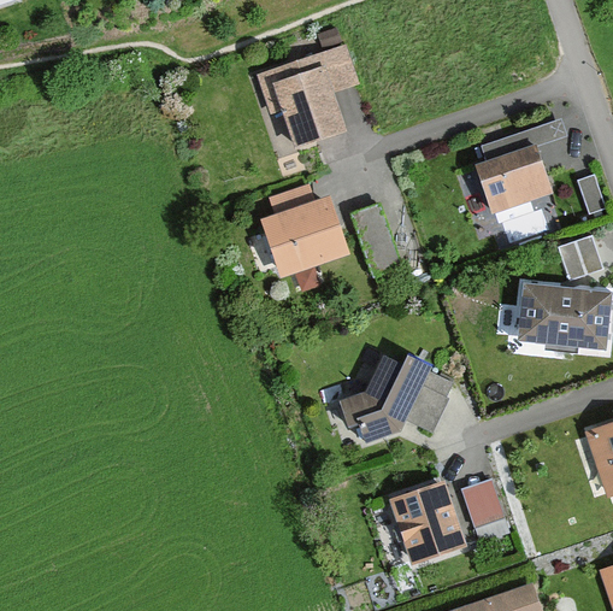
[(278,110),(290,148),(346,131),(332,92),(352,84),(340,46),(252,74),(265,115),(278,110)]
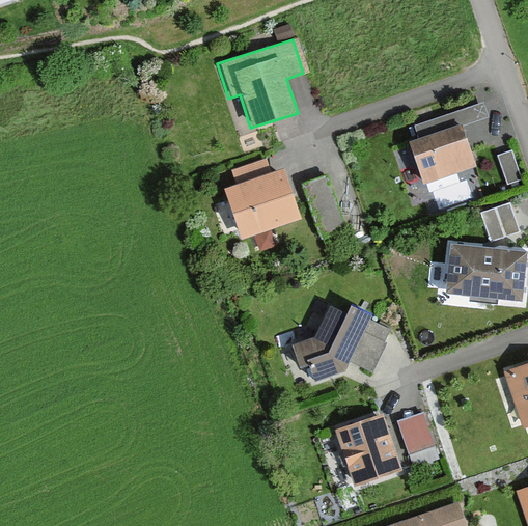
[(447,111),(412,121),(416,134),(450,125),(447,111)]
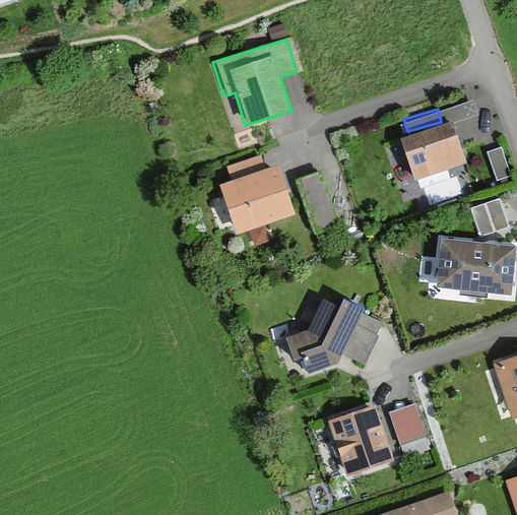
[(448,120),(400,136),(412,172),(460,155),(448,120)]
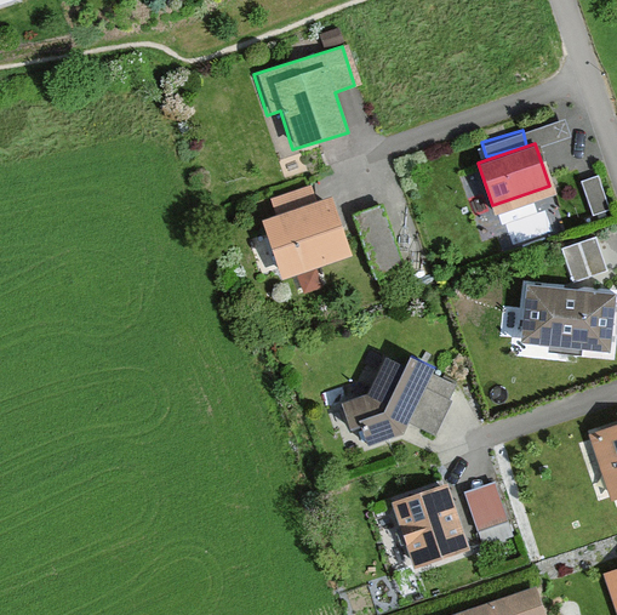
[(606,204),(594,170),(578,176),(590,209),(606,204)]
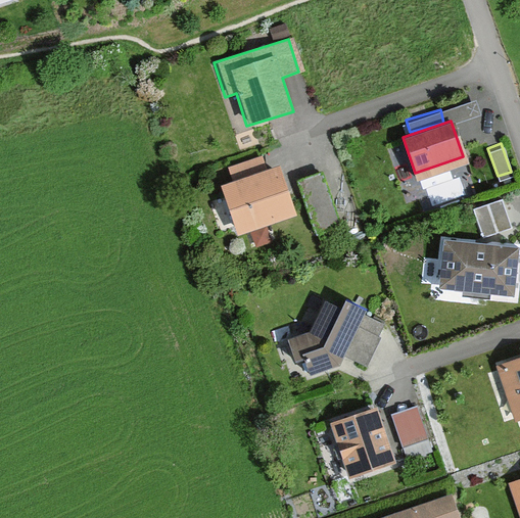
[(286,184),(278,165),(264,170),(257,152),(224,166),(230,182),(219,186),(238,238),(301,215),(310,235),(337,225),(318,173),(286,184)]
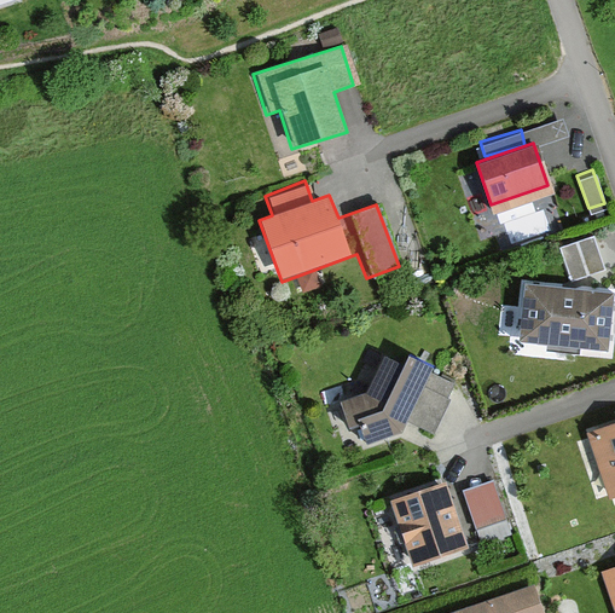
[(591,230),(557,242),(568,276),(602,264),(591,230)]
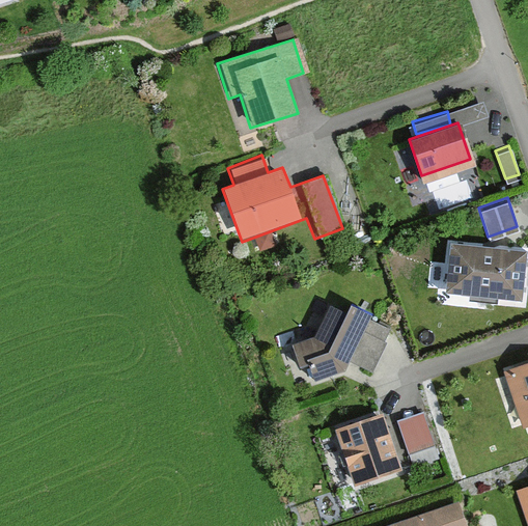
[(443,285),(522,296),(527,249),(449,240),(443,285)]
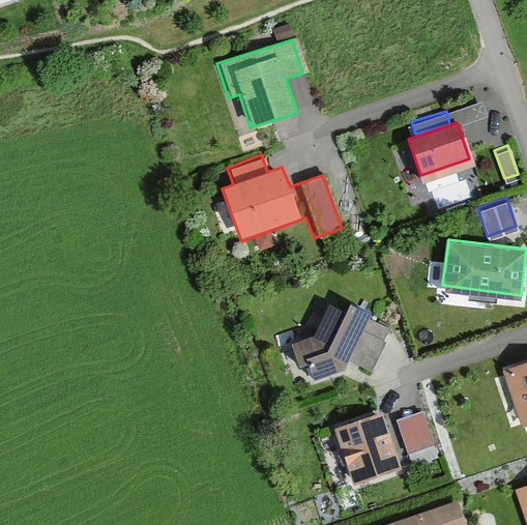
[(313,378),(345,371),(370,315),(353,307),(350,315),(329,305),(315,339),(289,345),(295,368),(309,365),(313,378)]
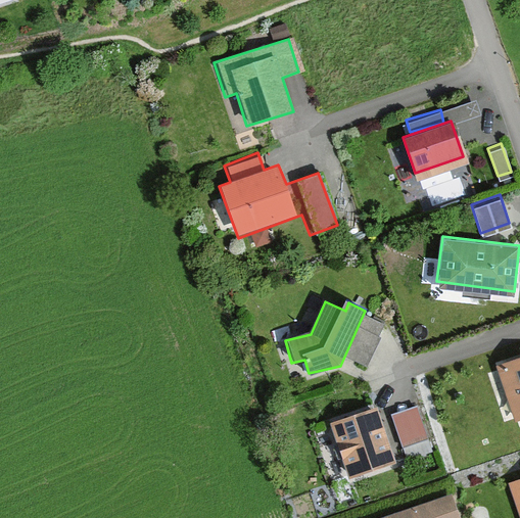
[(511,419),(519,415),(519,358),(493,367),(511,419)]
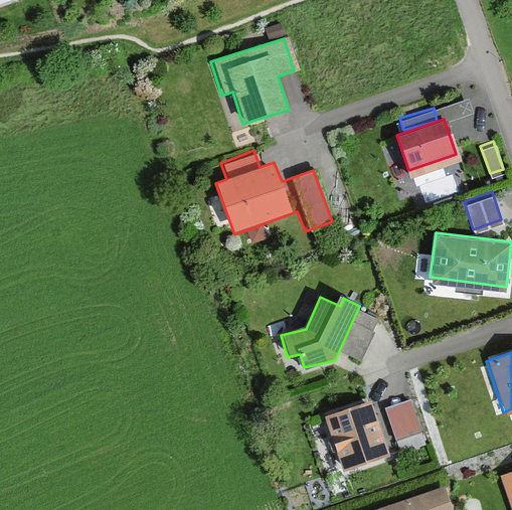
[(323,417),(345,475),(392,457),(370,399),(323,417)]
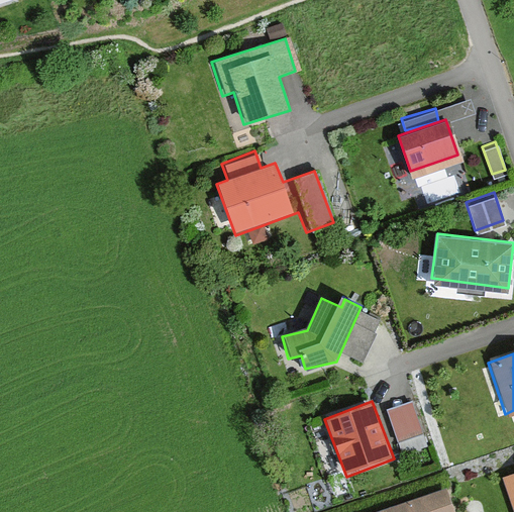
[(409,403),(386,411),(396,440),(419,432),(409,403)]
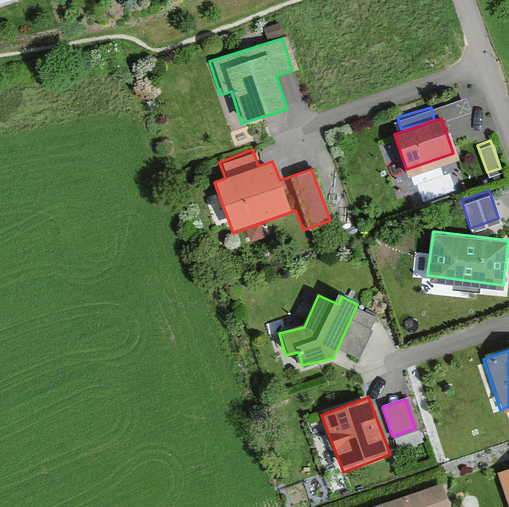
[(506,506),(508,506),(508,467),(496,472),(506,506)]
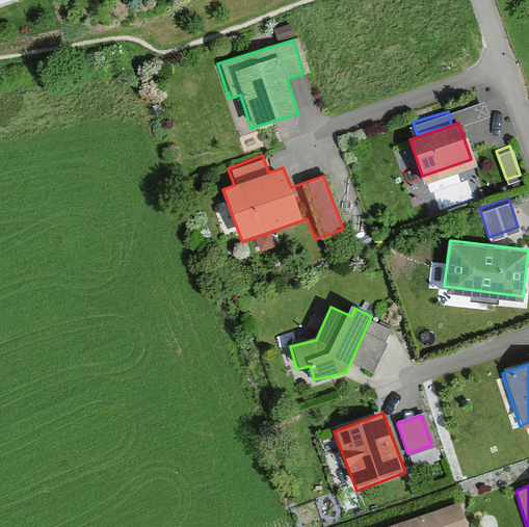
[(463,526),(456,505),(391,526),(463,526)]
